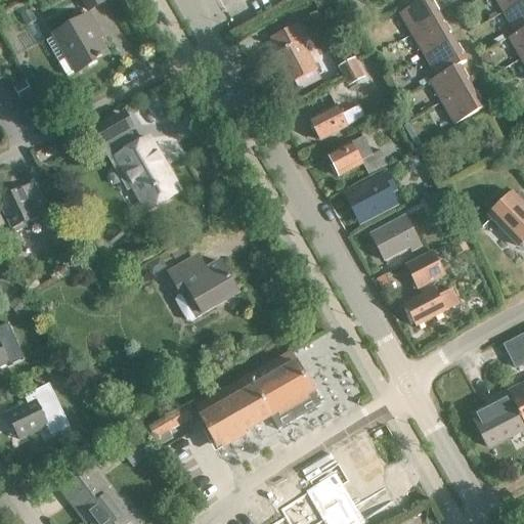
[(82,0),(89,12),(104,3),(102,0),(82,0)]
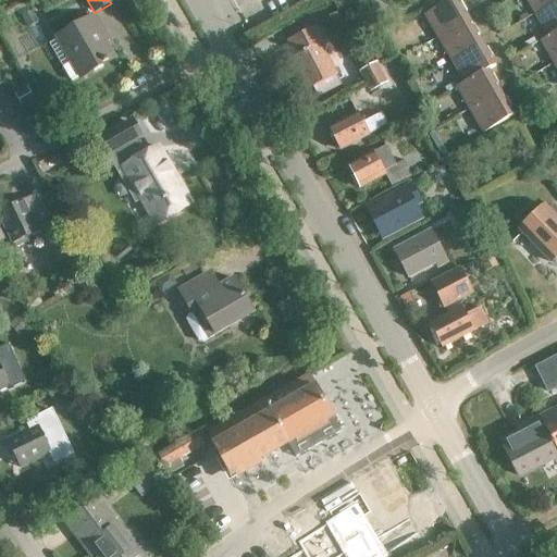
[(338,12),(358,2),(356,0),(333,0),(332,1),(338,12)]
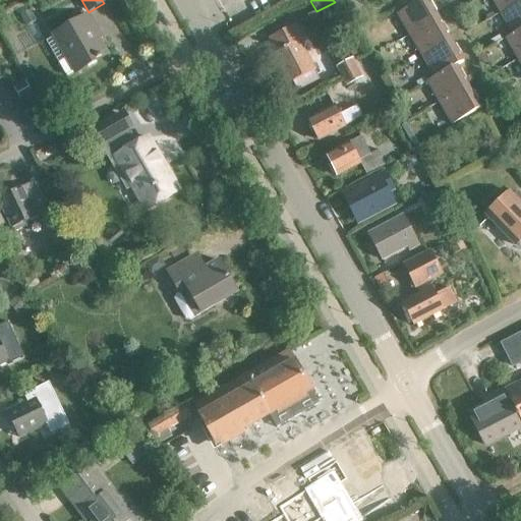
[(409,36),(439,19),(426,0),(420,0),(397,14),(409,36)]
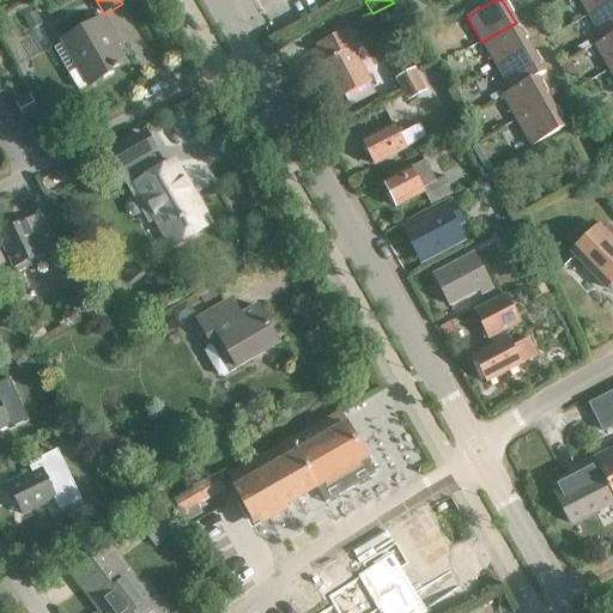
[(612,0),(578,0),(588,17),(612,1),(612,0)]
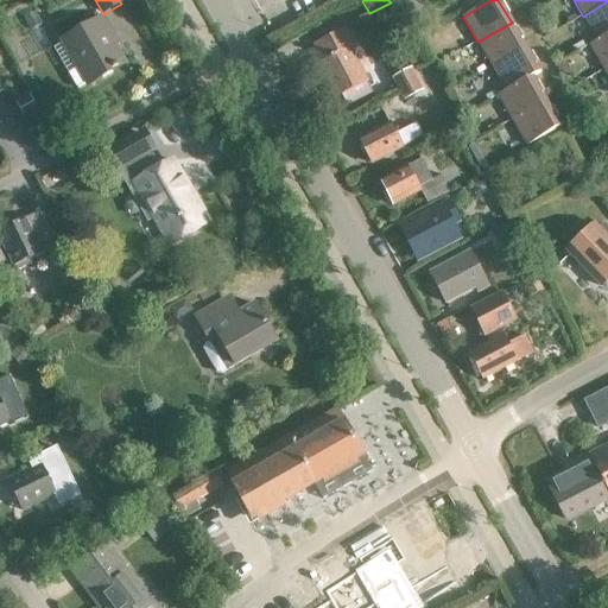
[(607,1),(583,17),(597,40),(589,45),(589,46),(607,35),(607,1)]
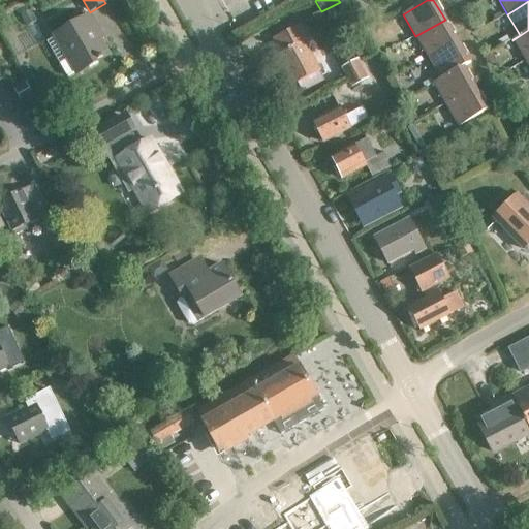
[(78,74),(109,57),(94,33),(98,30),(91,17),(56,36),(78,74)]
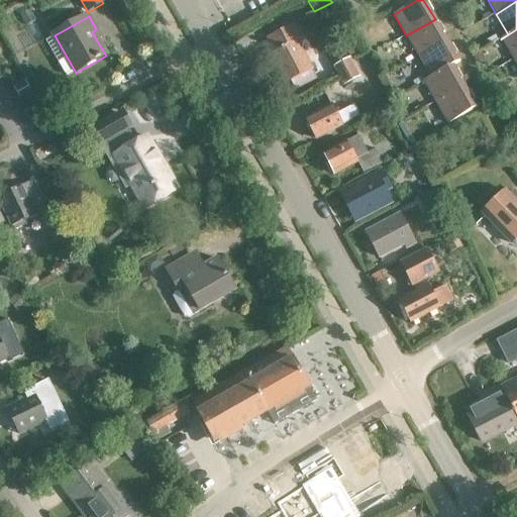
[(435,19),(406,35),(418,57),(447,40),(435,19)]
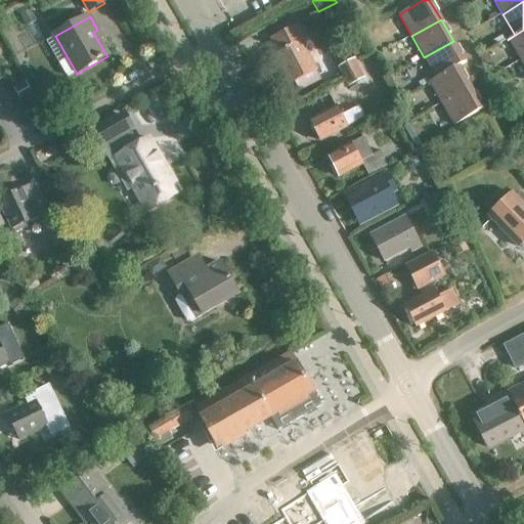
[(275,55),(290,84),(294,83),(298,91),(320,80),(301,42),(304,41),(296,25),(270,38),(278,54),(275,55)]
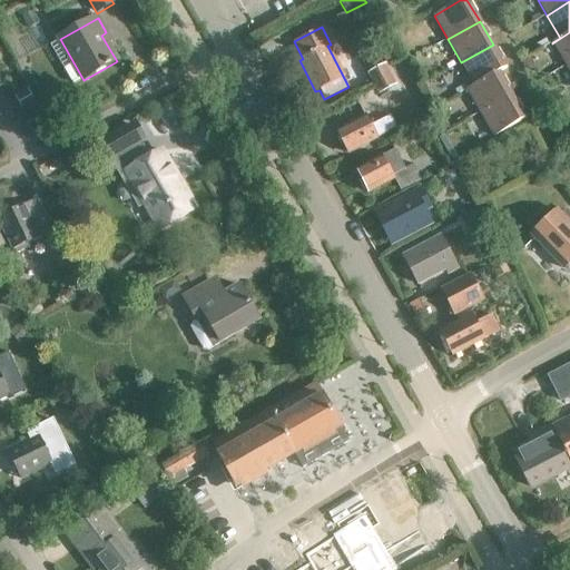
[(566,66),(569,64),(569,32),(552,43),(566,66)]
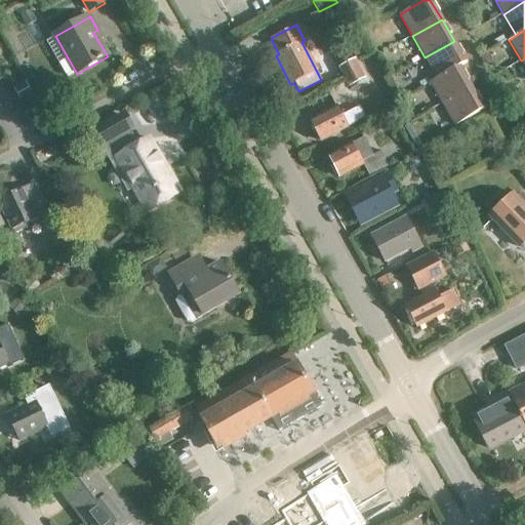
[(454,41),(425,57),(437,78),(430,82),(430,83),(467,62),(454,41)]
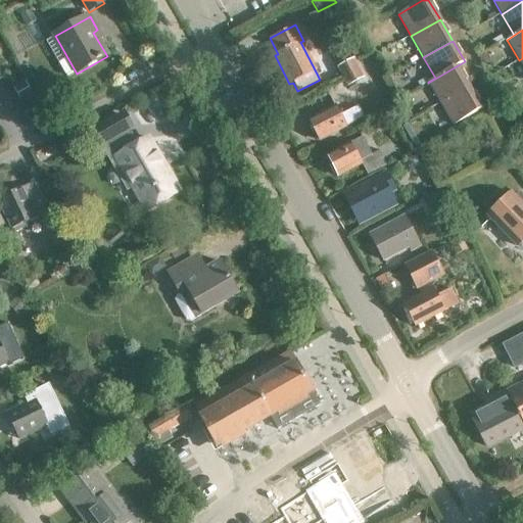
[(338,68),(347,86),(363,79),(352,60),(338,68)]
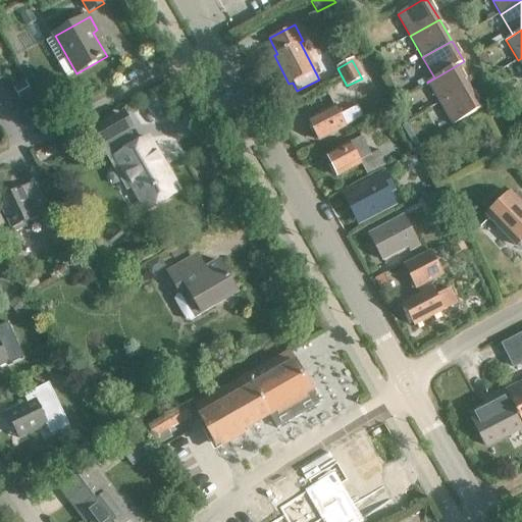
[(464,61),(427,83),(439,104),(469,87),(457,66),(464,62),(464,61)]
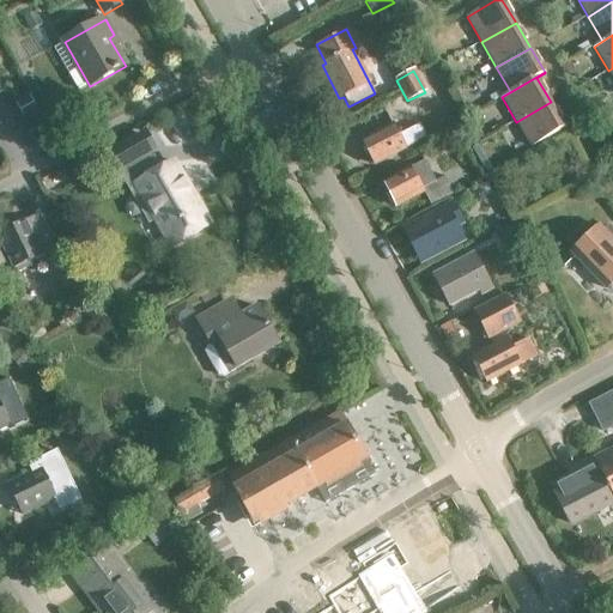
[(551,102),(516,122),(532,147),(565,128),(551,102)]
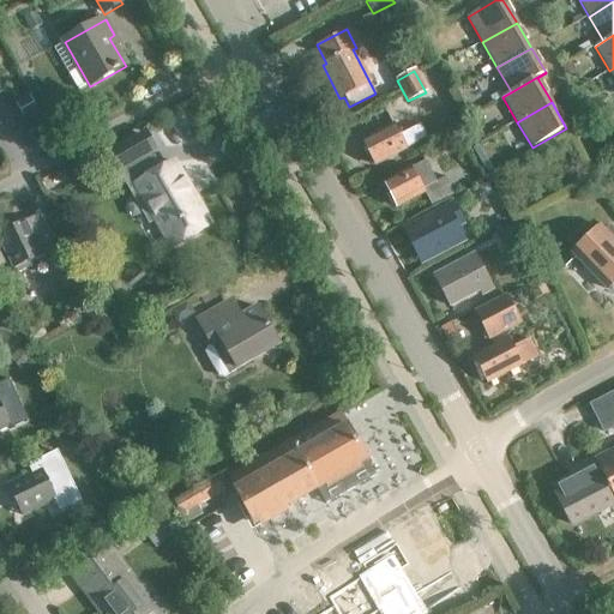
[(392,126),(362,142),(363,145),(362,149),(366,157),(371,157),(375,167),(405,150),(427,138),(420,126),(398,137),(392,126)]
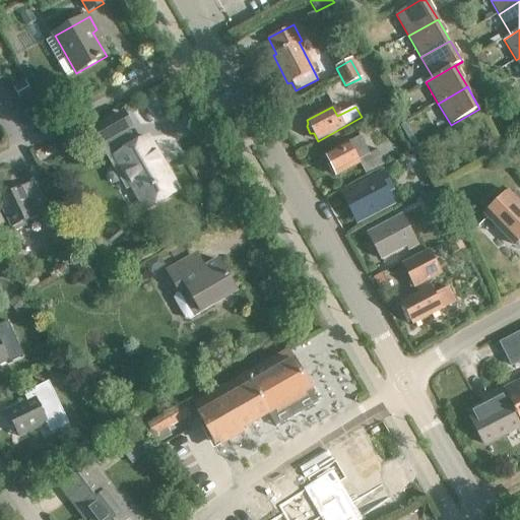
[(100,145),(128,129),(120,115),(91,131),(100,145)]
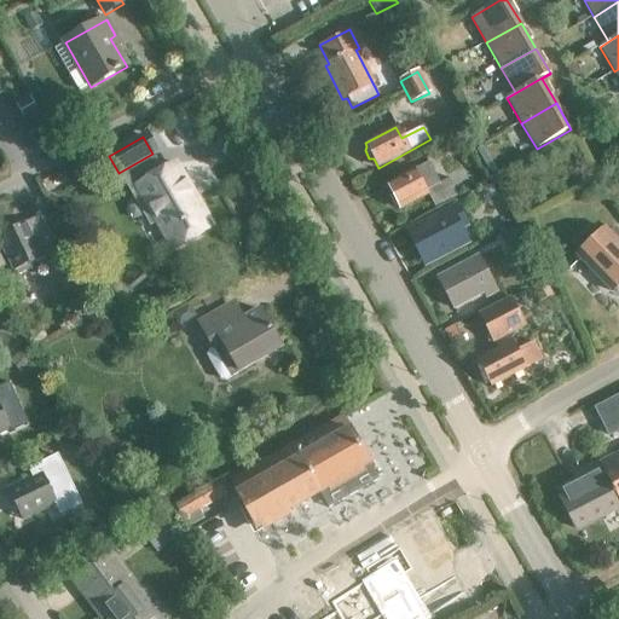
[(398,207),(400,209),(428,195),(434,208),(458,196),(450,179),(426,191),(420,180),(434,173),(428,163),(387,185),(392,194),(389,198),(394,206),(398,207)]
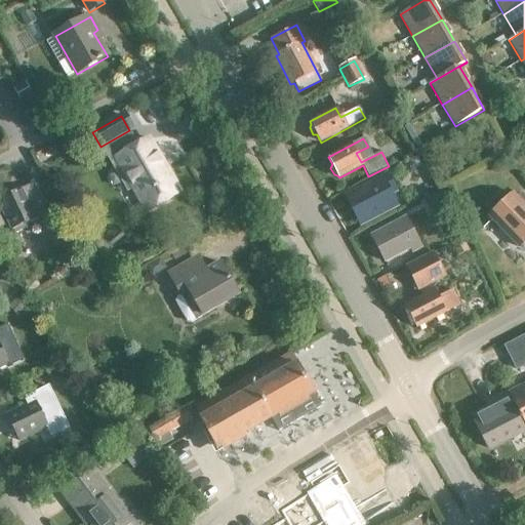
[(148,213),(180,194),(150,139),(116,159),(148,213)]
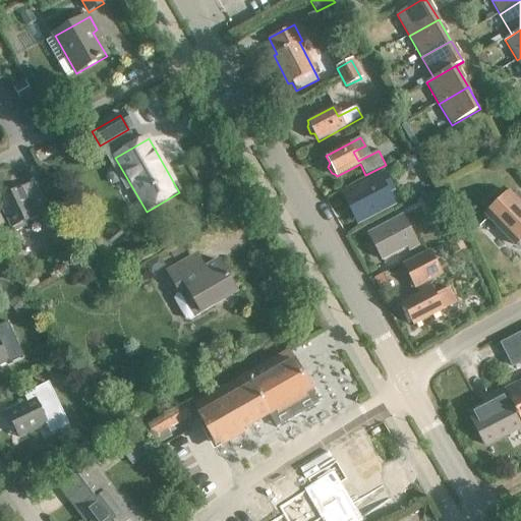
[(391,190),(385,175),(353,191),(364,218),(389,208),(383,194),(391,190)]
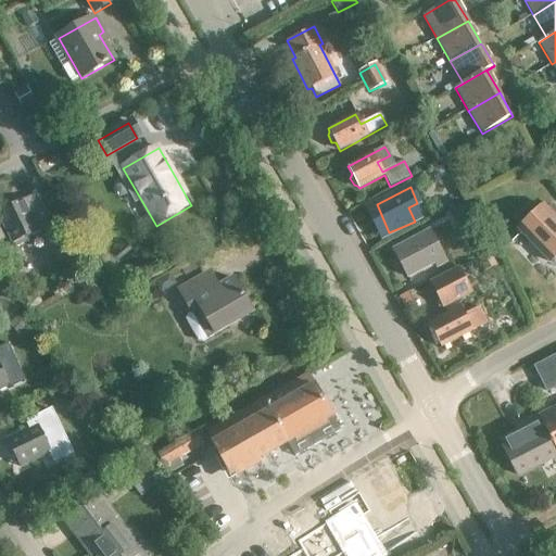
[(38,193),(26,199),(0,211),(0,217),(13,244),(14,244),(16,249),(30,241),(28,237),(53,225),(38,193)]
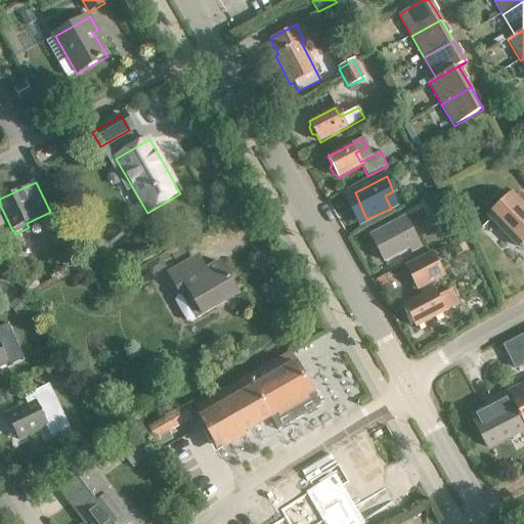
[(516,198),(512,193),(488,217),(518,248),(523,242),(523,198),(520,193),(516,198)]
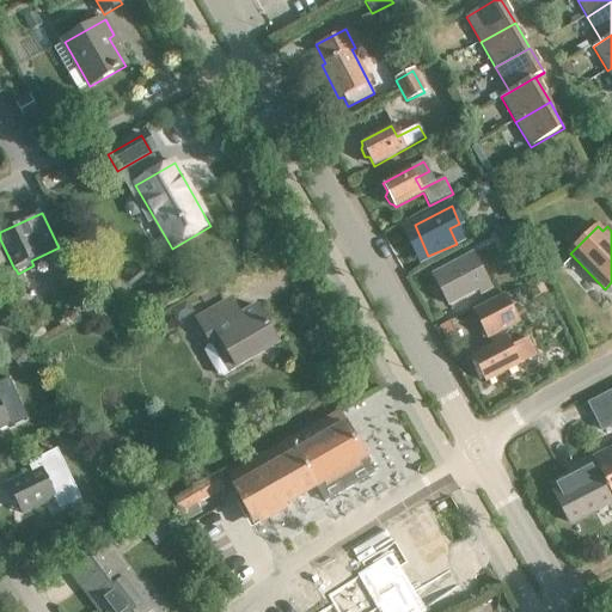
[(481,294),(491,289),(472,254),(433,274),(448,306),(478,291),(481,294)]
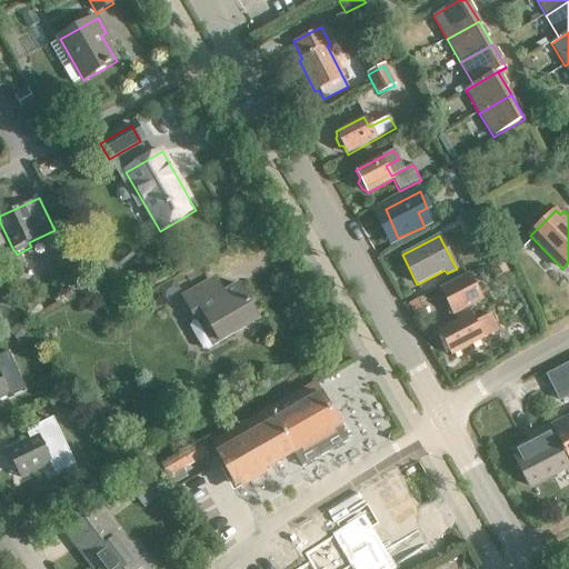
[(475,322),(468,308),(483,299),(472,277),(443,292),(459,320),(440,330),(452,356),(500,330),(491,313),(475,322)]
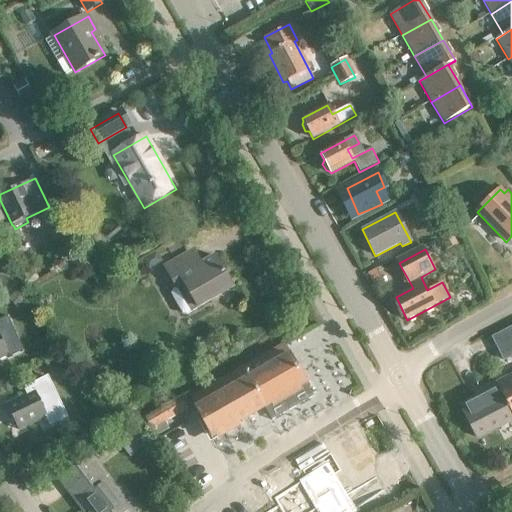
[(199,308),(234,288),(216,257),(196,268),(188,254),(165,268),(178,289),(185,285),(199,308)]
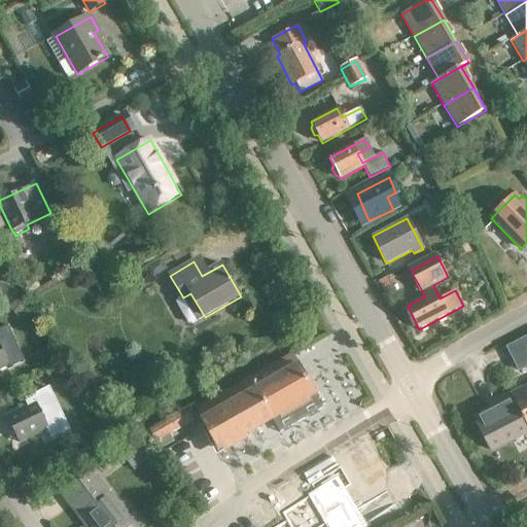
[(524,348),(526,353),(526,337),(506,348),(518,372),(521,371),(513,354),(524,348)]
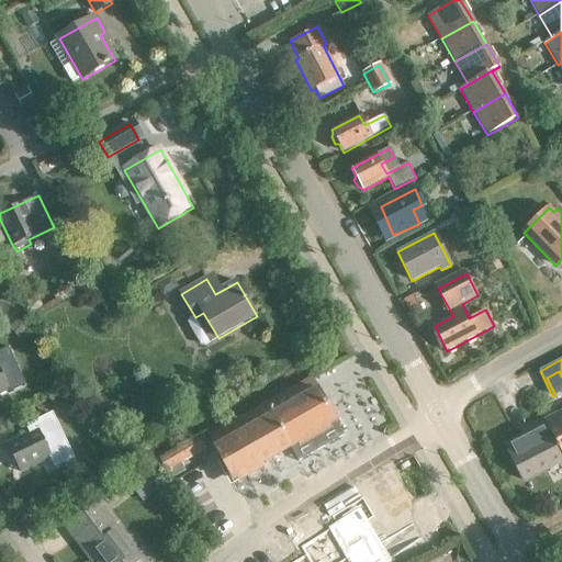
[(0,394),(10,390),(0,369),(0,394)]
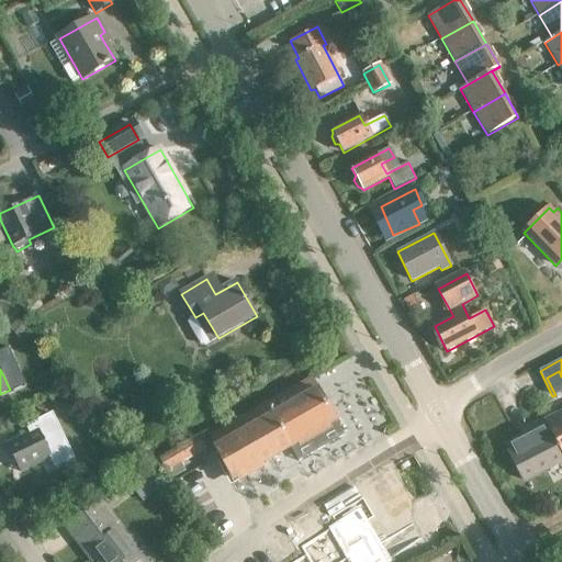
[(215,451),(233,481),(335,420),(318,392),(317,392),(311,380),(210,439),(216,451),(215,451)]
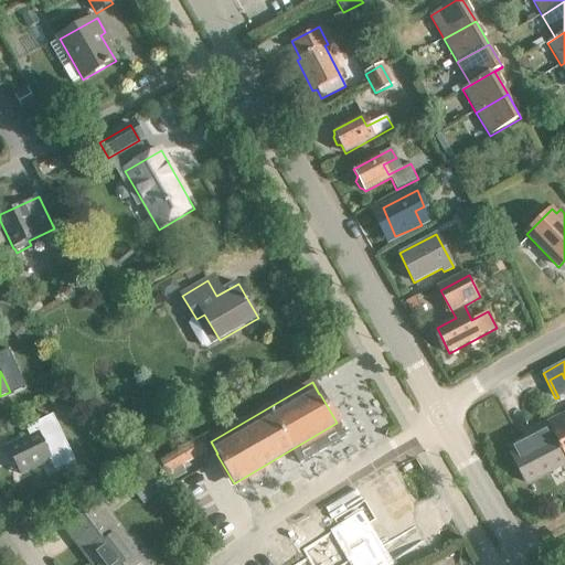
[(526,484),(564,464),(564,414),(546,424),(550,428),(509,449),(526,484)]
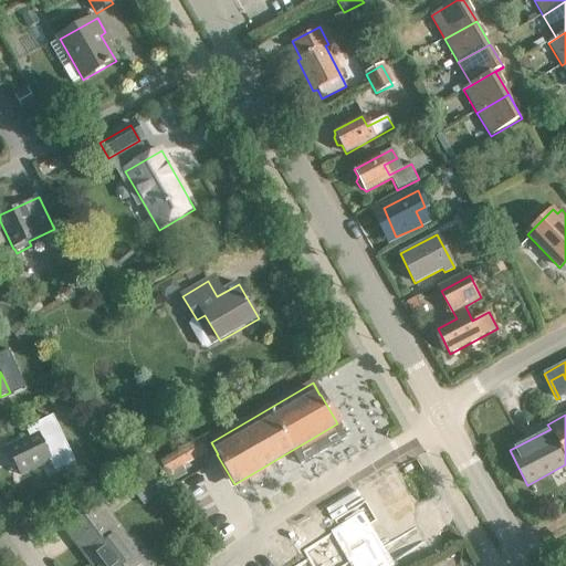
[(21,475),(53,460),(39,432),(8,448),(21,475)]
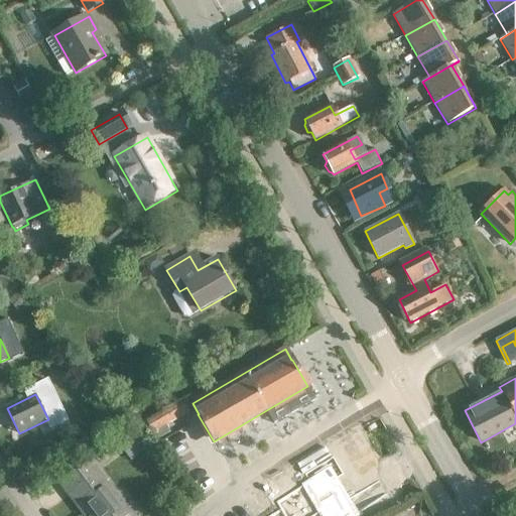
[(170,431),(167,425),(188,414),(182,403),(144,425),(151,434),(156,431),(159,437),(170,431)]
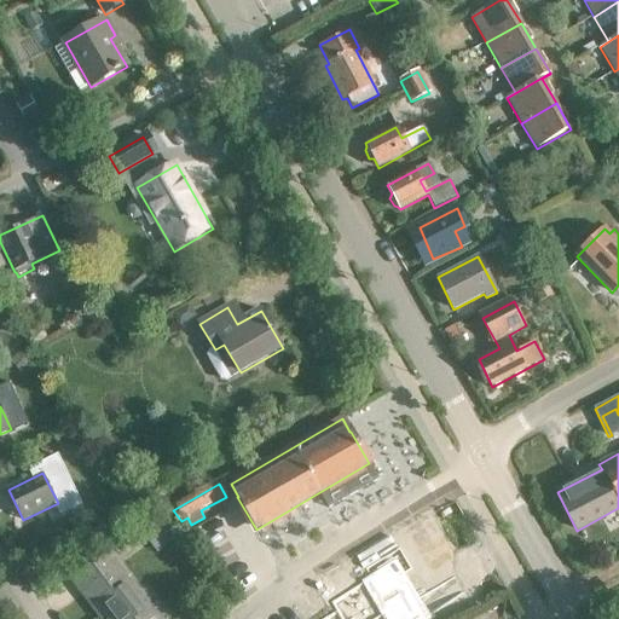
[(142,531),(158,551),(179,536),(163,514),(142,531)]
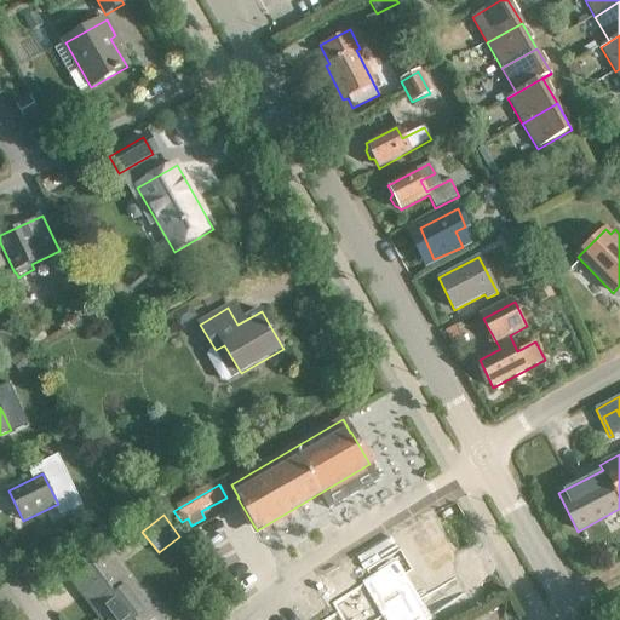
[(389,619),(432,619),(409,579),(414,577),(400,552),(333,598),(339,609),(323,619),(377,619),(386,615),(389,619)]
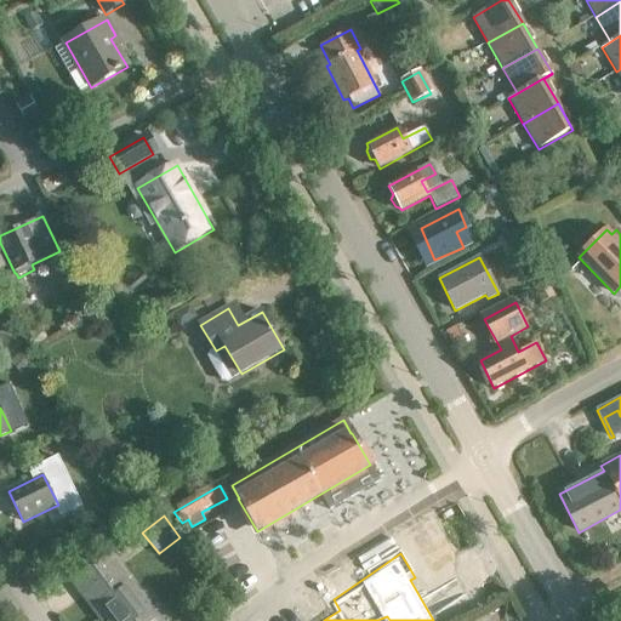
[(107,620),(151,620),(153,620),(107,558),(73,584),(101,620),(106,619),(107,620)]
